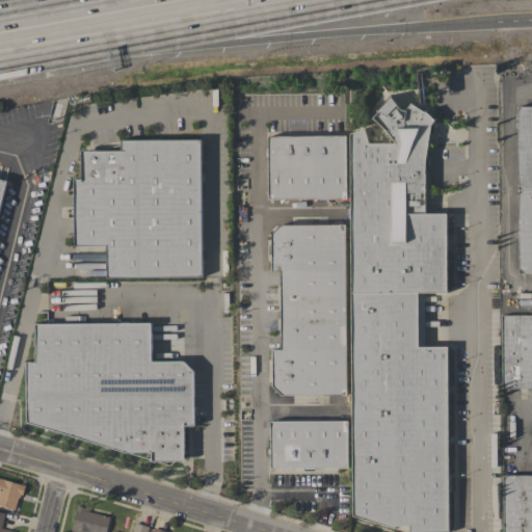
[(425,162),(426,213),(446,213),(447,292),(424,293),(425,347),(447,346),(447,531),(408,531),(408,526),(395,526),(394,529),(351,515),(349,133),(365,129),(369,143),(395,142),(386,130),(372,117),(392,97),(400,109),(406,110),(410,103),(424,111),(425,110),(434,120),(431,125),(425,162)]
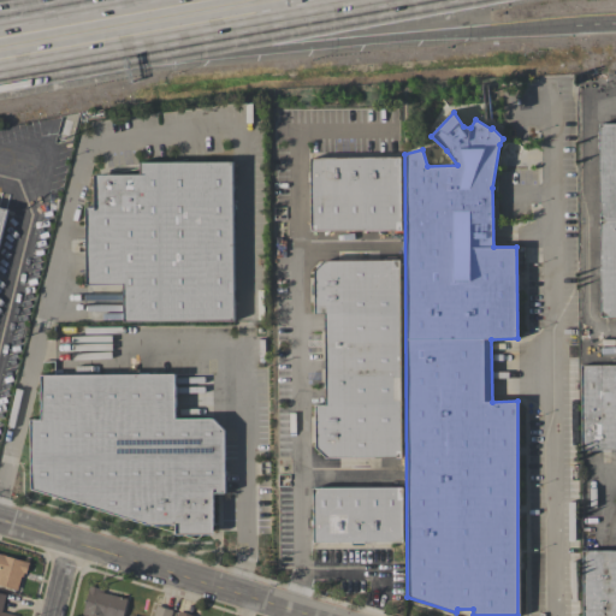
[(615,123),(615,317),(600,317),(598,123),(615,123)]
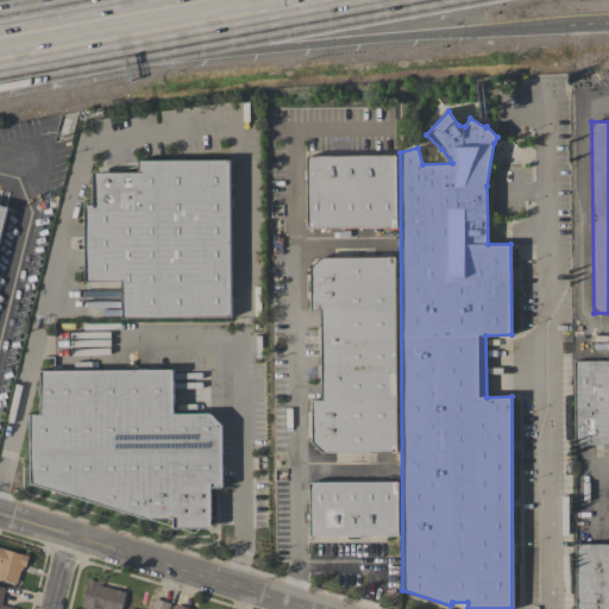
[(307,156),(395,155),(396,227),(307,228),(307,156)]
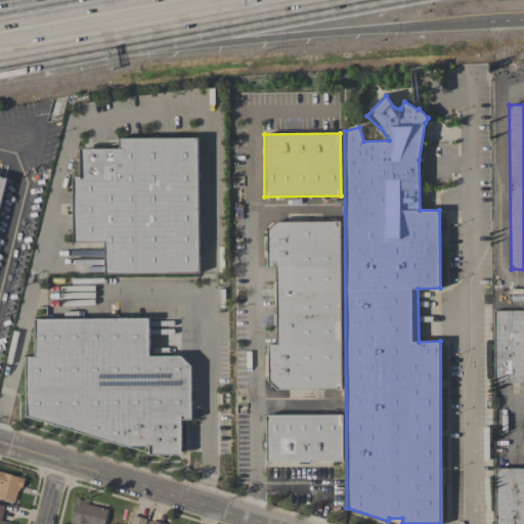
[(200,272),(105,273),(104,242),(74,243),(73,175),(80,175),(80,147),(119,147),(119,137),(198,136),(200,272)]
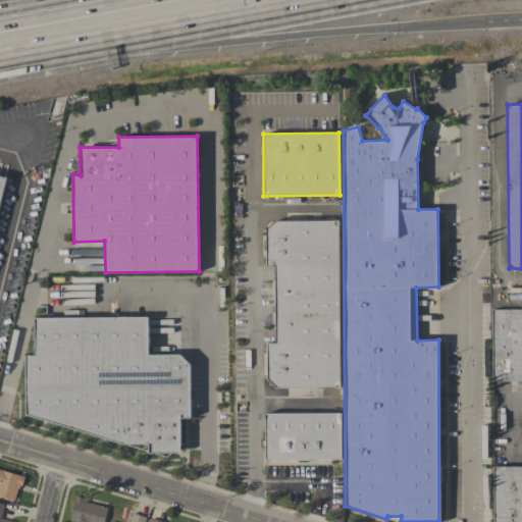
[(274,220),(337,220),(340,387),(276,387),(267,379),(266,343),(275,343),(274,266),(266,266),(265,229),(274,220)]
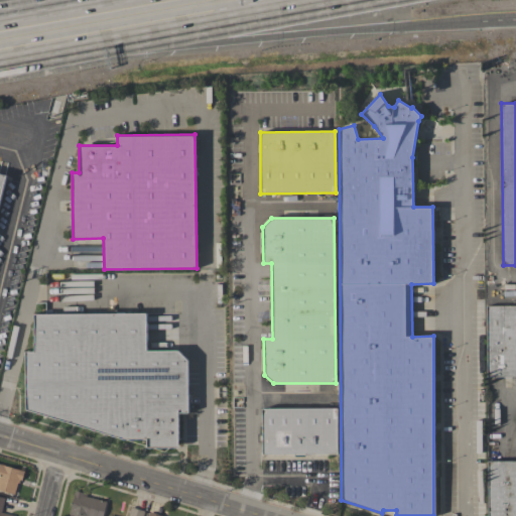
[(515,305),(515,377),(487,377),(486,305),(515,305)]
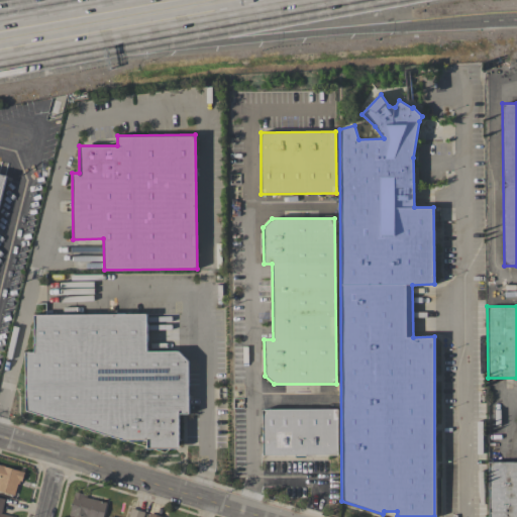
[(189,360),(189,414),(179,414),(179,449),(147,449),(147,440),(123,440),(26,411),(25,352),(34,352),(34,315),(146,314),(146,351),(178,351),(189,360)]
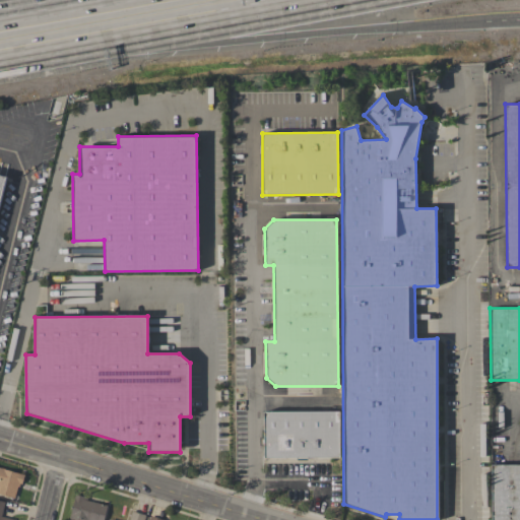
[(263,411),(339,411),(340,457),(264,458),(263,411)]
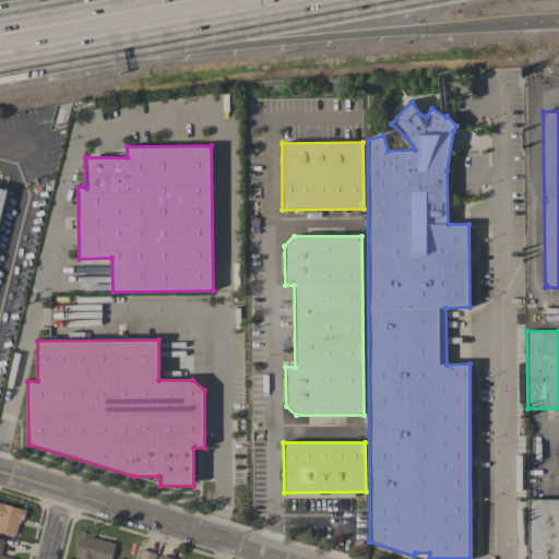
[(558,558),(527,558),(527,499),(558,499),(558,558)]
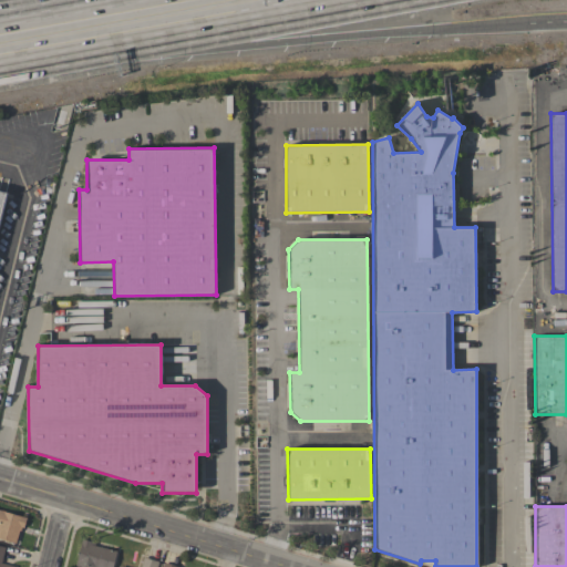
[(0,508),(27,517),(24,527),(22,527),(21,531),(19,531),(16,544),(0,538),(0,508)]
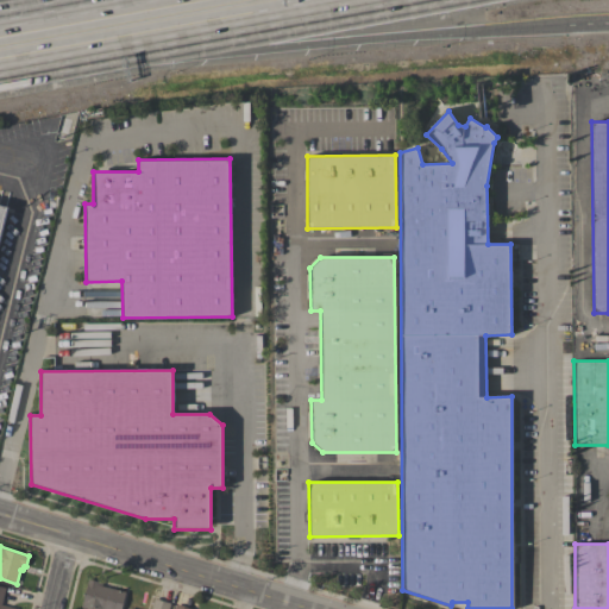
[(125,591),(120,608),(80,608),(88,578),(107,584),(107,586),(125,591)]
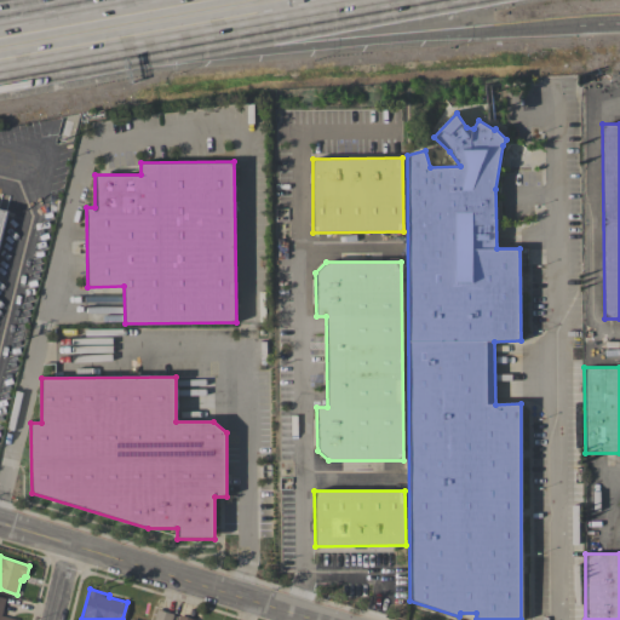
[(0,619),(0,596),(6,598),(1,615),(16,619),(15,619),(0,619)]
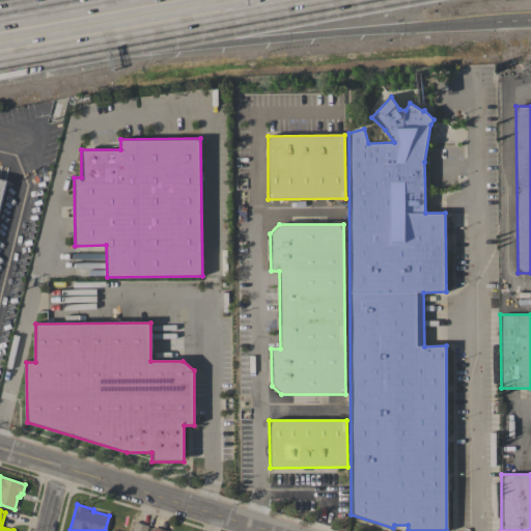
[(131,530),(134,522),(149,526),(147,530),(111,530),(112,530),(115,530),(131,530)]
